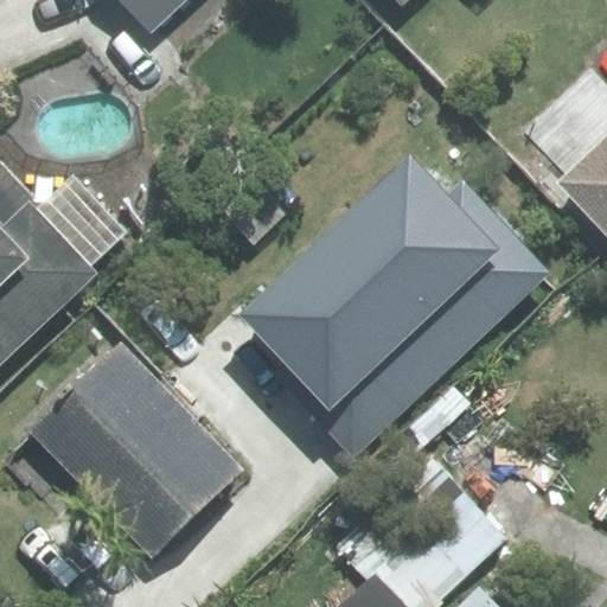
[(125,0),(149,26),(177,0),(125,0)]
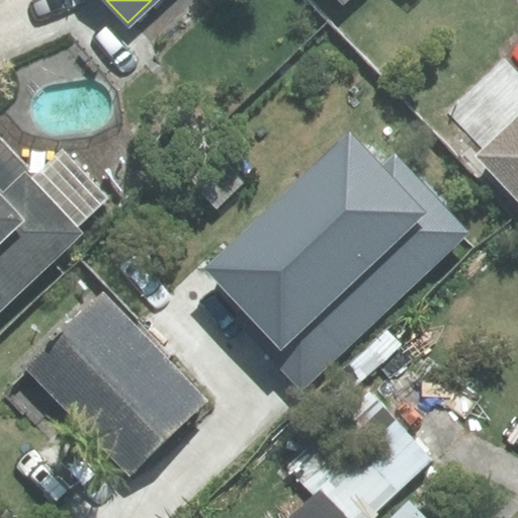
[(475,156),(517,200),(517,74),(505,61),(450,112),(484,147),(475,156)]
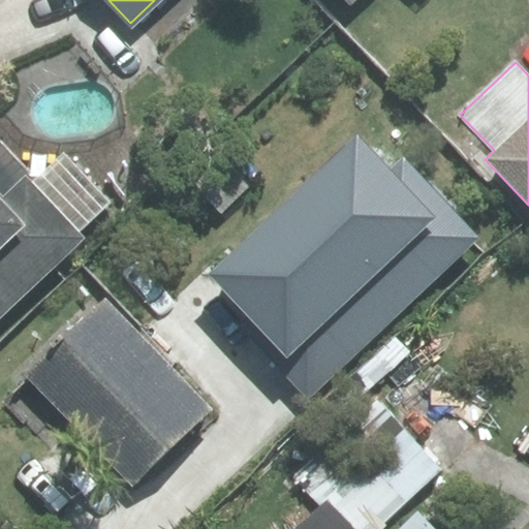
[(391,170),(358,135),(210,275),(289,358),(280,367),(309,398),(478,237),(403,158),(391,170)]
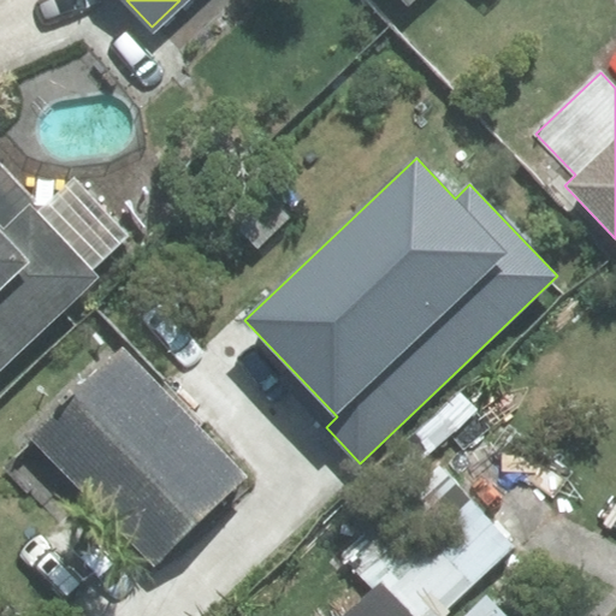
[(0,373),(99,278),(29,205),(34,200),(0,165),(0,373)]
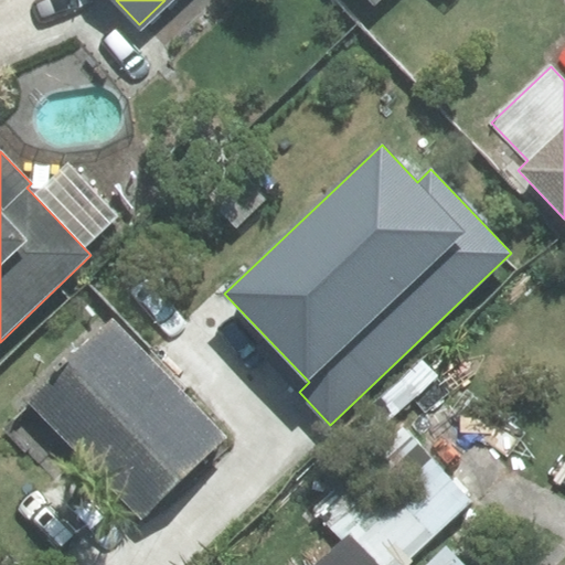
[(29,402),(144,519),(227,438),(113,320),(29,402)]
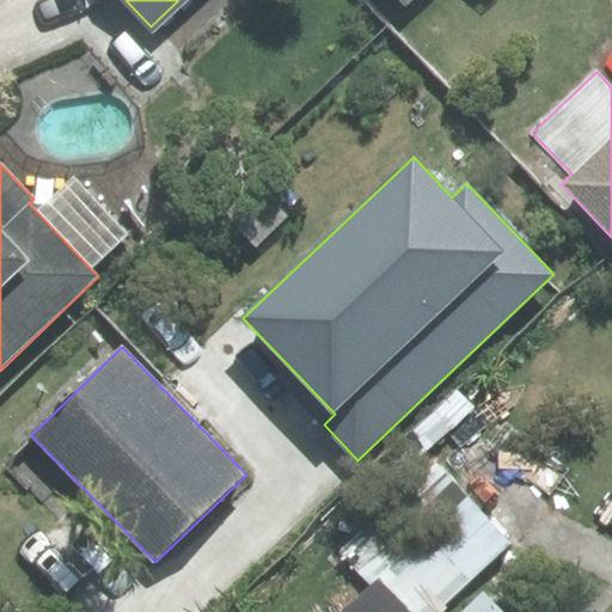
[(411,611),(378,576),(338,611),(411,611)]
